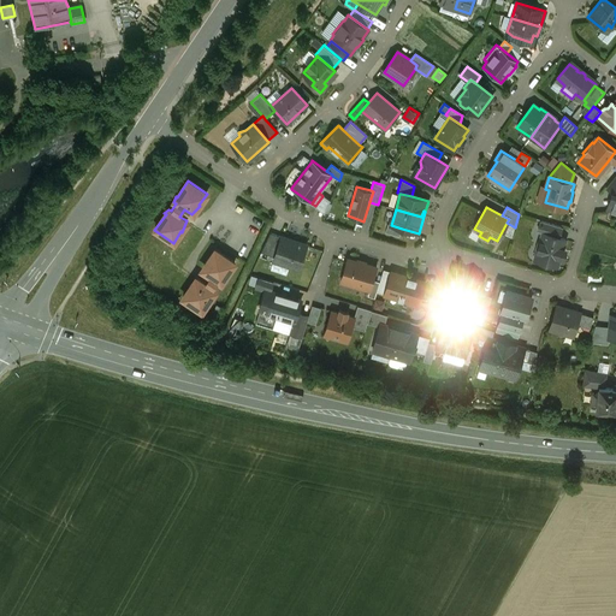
[(562,227),(542,220),(538,231),(543,234),(558,237),(562,227)]
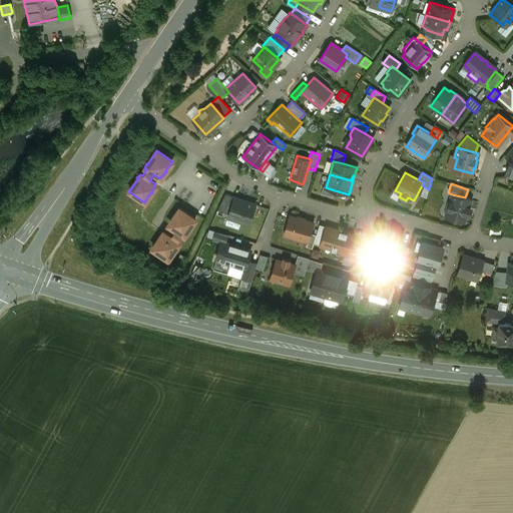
[(335,190),(326,187),(323,186),(321,193),(333,196),(335,190)]
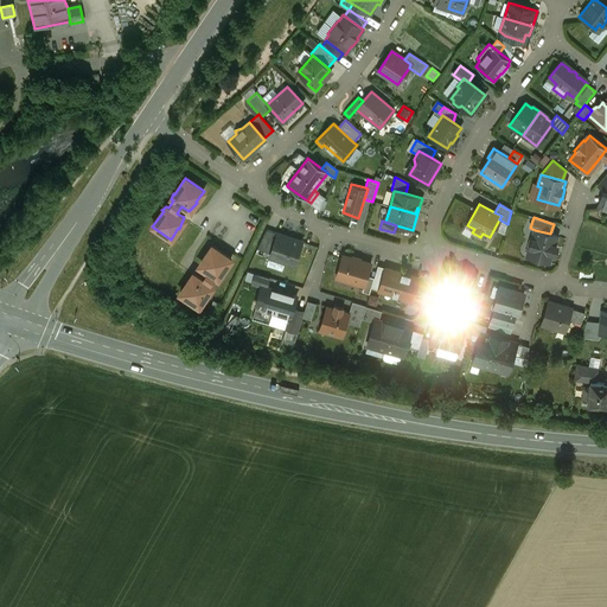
[(278,234),(266,230),(257,249),(270,254),(278,234)]
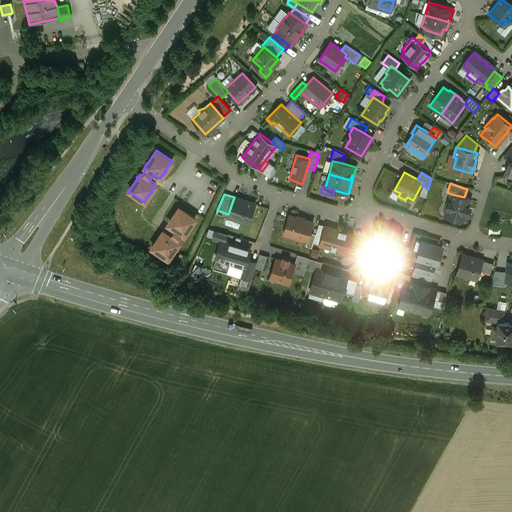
[(464,197),(451,194),(444,215),(463,221),(469,199),(464,197)]
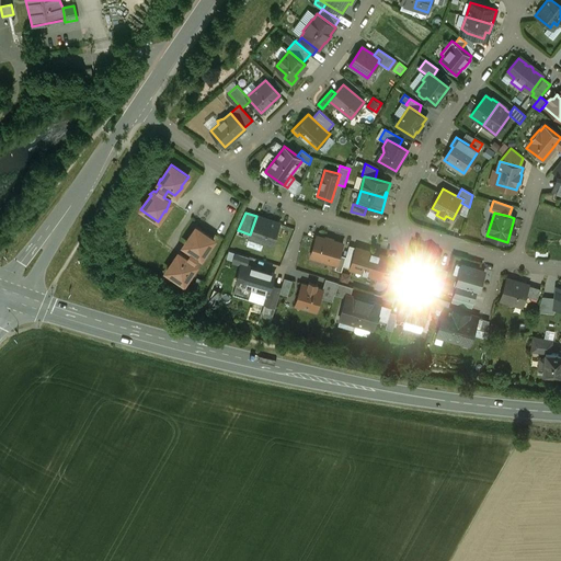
[(279,224),(256,216),(250,235),(249,238),(272,245),(279,224)]
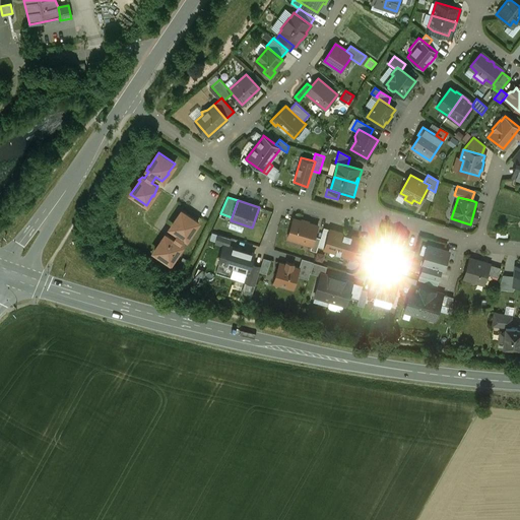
[(173,240),(168,236),(159,243),(160,243),(154,253),(170,263),(179,250),(180,250),(182,246),(180,244),(184,239),(186,240),(190,236),(189,236),(198,221),(182,211),(176,220),(175,219),(172,230),(177,234),(173,240)]
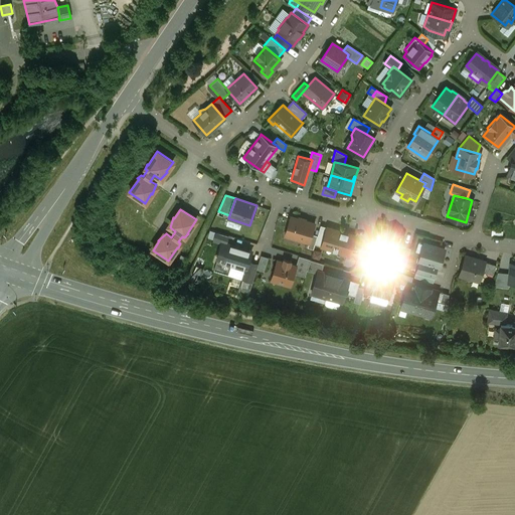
[(315,223),(291,216),(285,235),(309,242),(311,234),(315,223)]
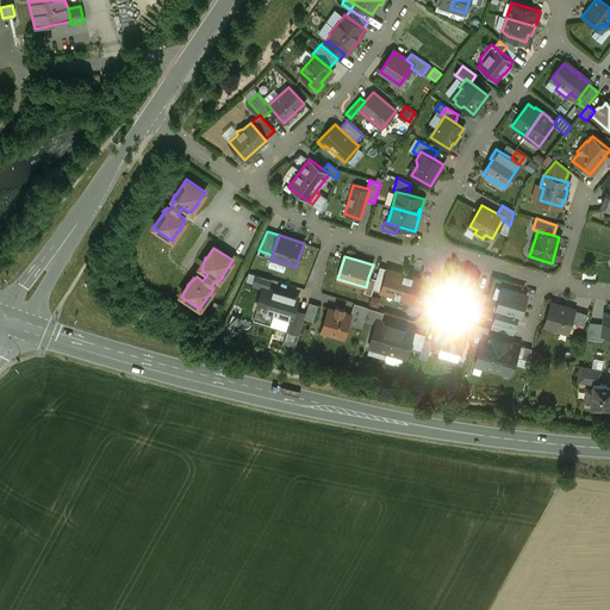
[(421,279),(398,272),(397,274),(387,271),(381,288),(394,292),(393,296),(404,299),(403,302),(414,304),(421,279)]
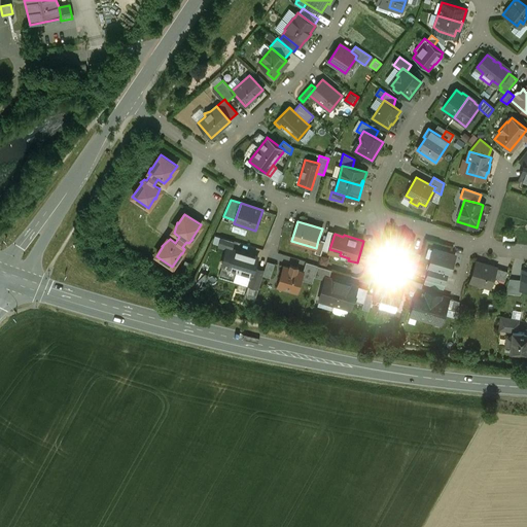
[(413,240),(394,235),(387,257),(406,262),(410,250),(413,240)]
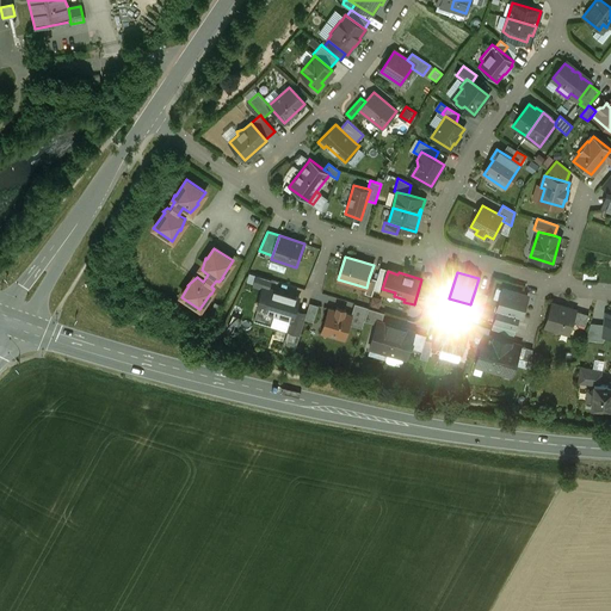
[(376,281),(369,278),(366,288),(364,294),(371,296),(376,281)]
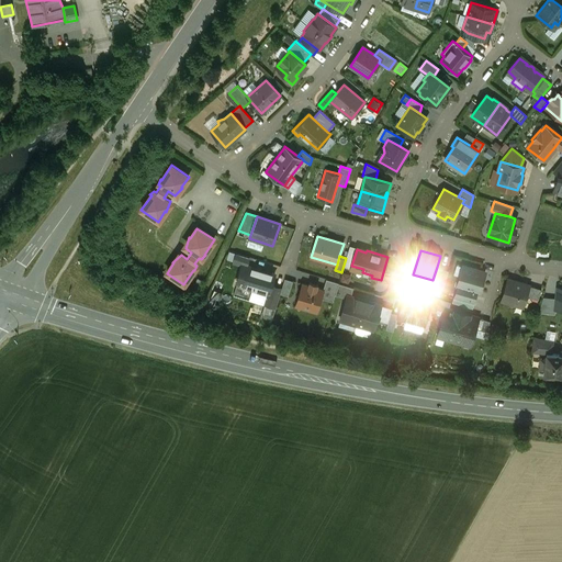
[(485,272),(462,266),(457,285),(476,291),(480,292),(483,280),(482,280),(485,272)]
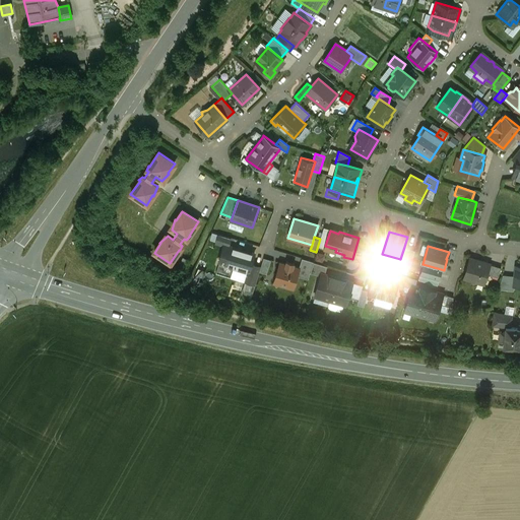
[(254,254),(231,247),(225,264),(248,271),(249,271),(251,264),(254,254)]
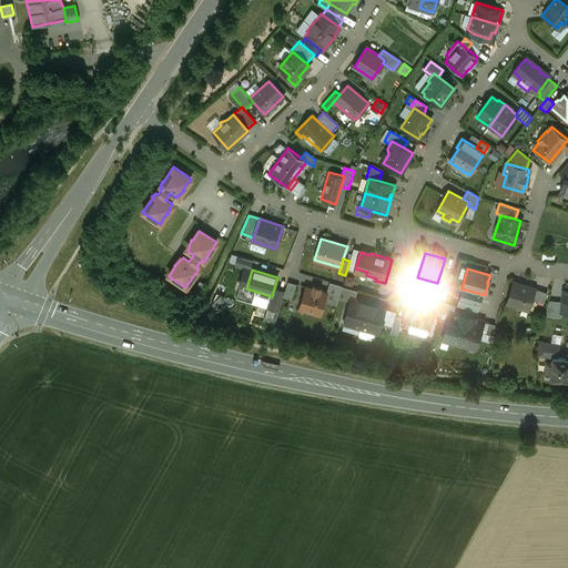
[(453,273),(442,270),(437,283),(435,288),(447,293),(453,273)]
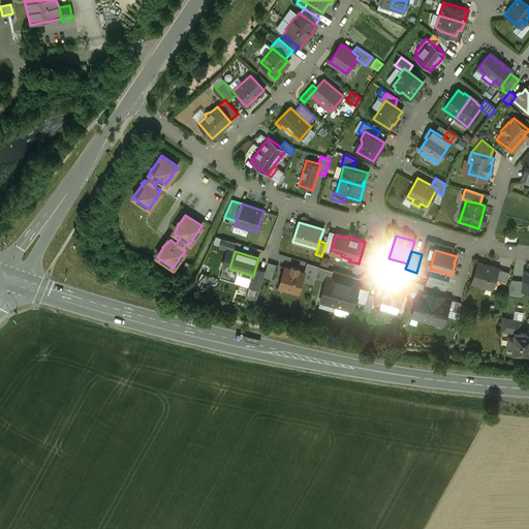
[(318,267),(307,262),(304,273),(305,273),(303,281),(313,284),(315,277),(318,267)]
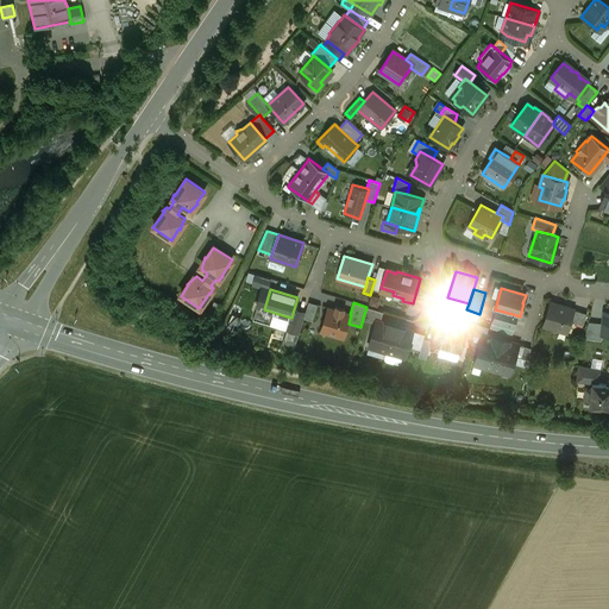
[(573,309),(548,302),(541,328),(567,336),(570,325),(573,322),(571,318),(573,309)]
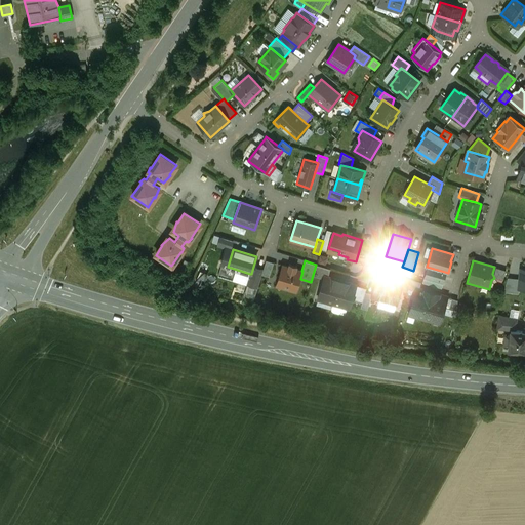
[(290,264),(289,264),(289,265),(288,267),(282,265),(275,286),(296,292),(300,279),(303,271),(301,271),(296,269),(296,267),(297,266),(290,264)]
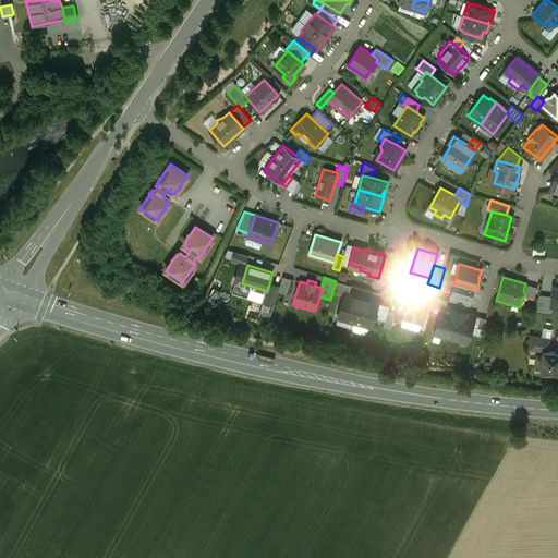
[(351,286),(336,281),(332,292),(343,295),(344,292),(348,293),(351,286)]
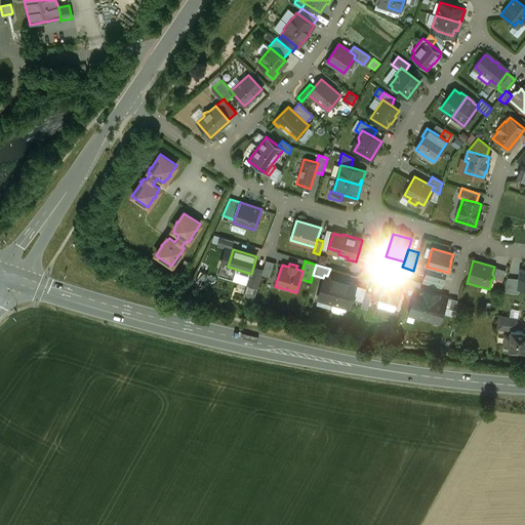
[(263,270),(253,267),(251,274),(250,274),(247,284),(257,287),(263,270)]
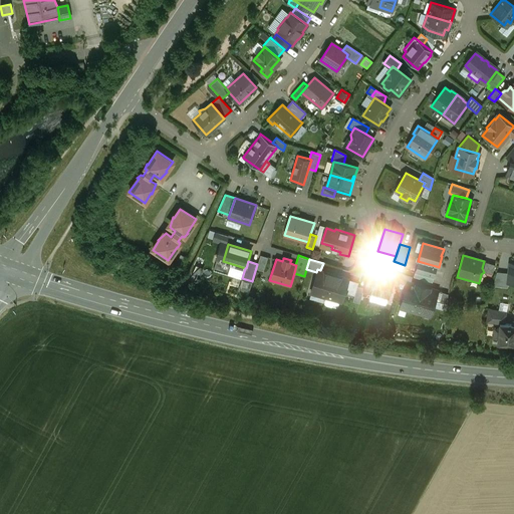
[(436,266),(419,261),(416,270),(433,275),(436,266)]
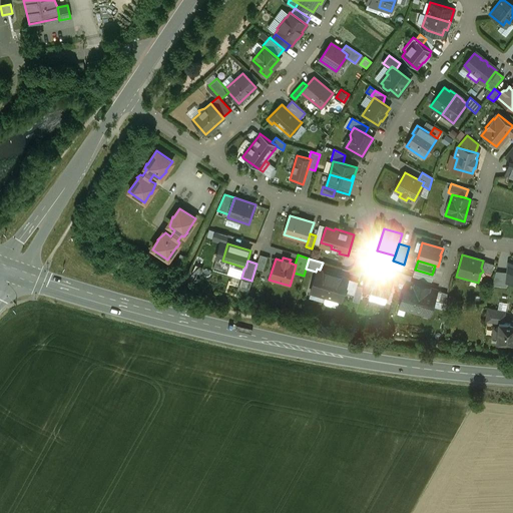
[(494,265),(483,261),(481,268),(483,272),(491,274),(494,265)]
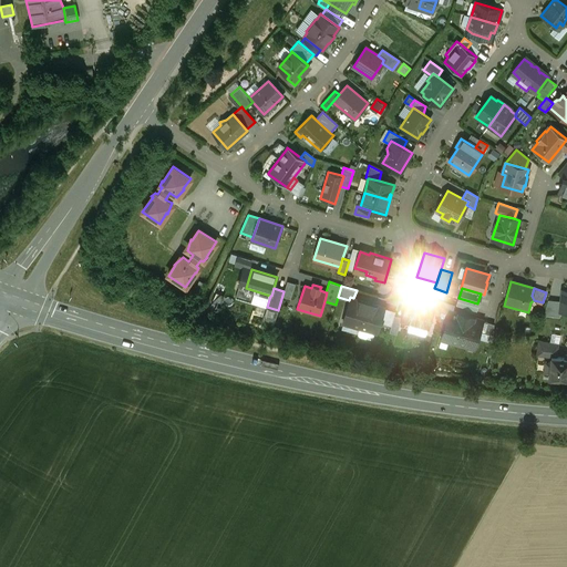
[(353,298),(350,297),(349,300),(342,322),(377,333),(384,308),(353,298)]
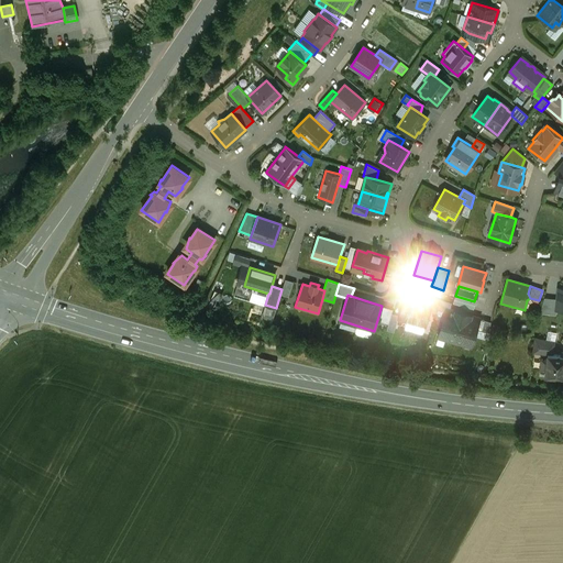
[(429,304),(405,296),(398,315),(398,319),(424,327),(430,310),(432,304),(429,304)]
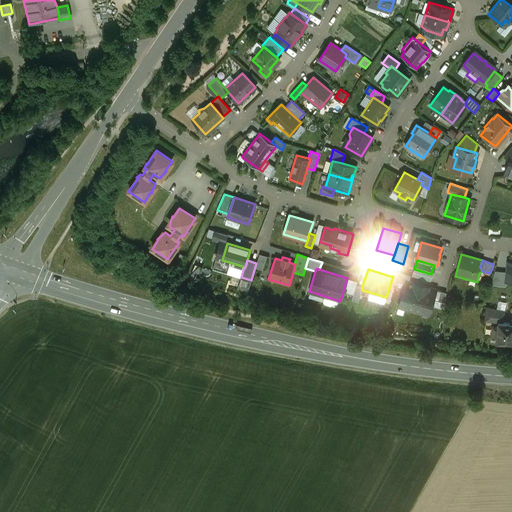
[(401,272),(392,269),(390,276),(393,276),(391,282),(397,284),(401,272)]
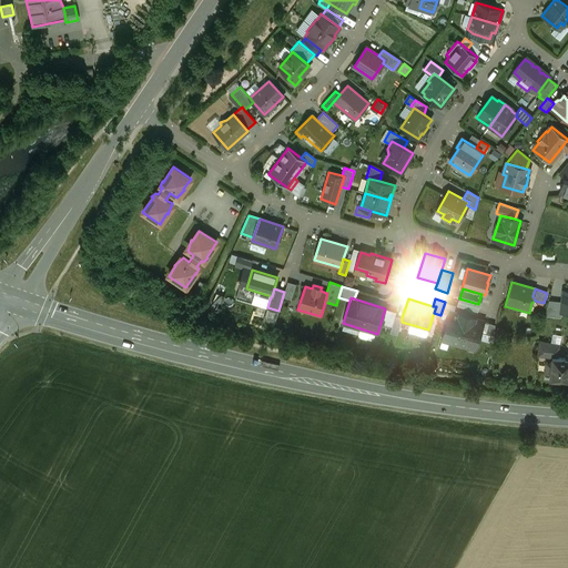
[(549,301),(545,316),(561,317),(563,313),(561,313),(563,302),(549,301)]
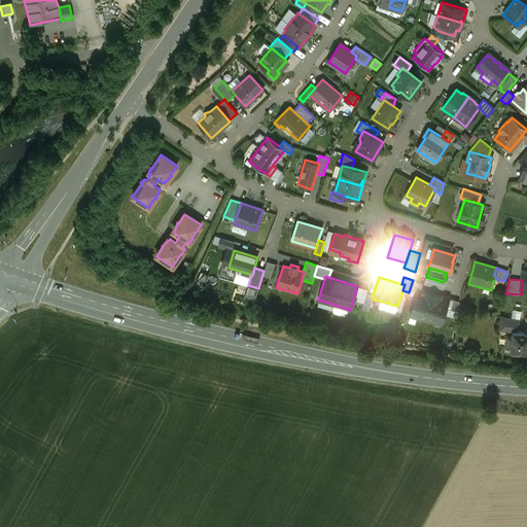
[(433,293),(418,288),(411,312),(418,314),(417,317),(425,319),(433,293)]
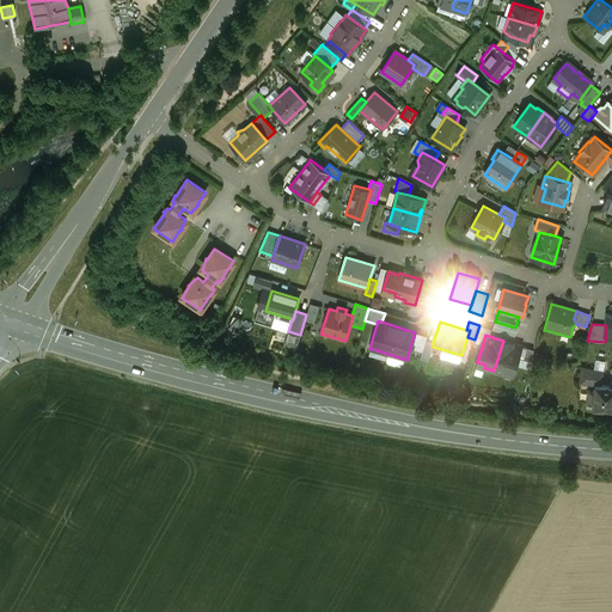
[(433,342),(426,340),(420,359),(428,361),(433,347),(433,342)]
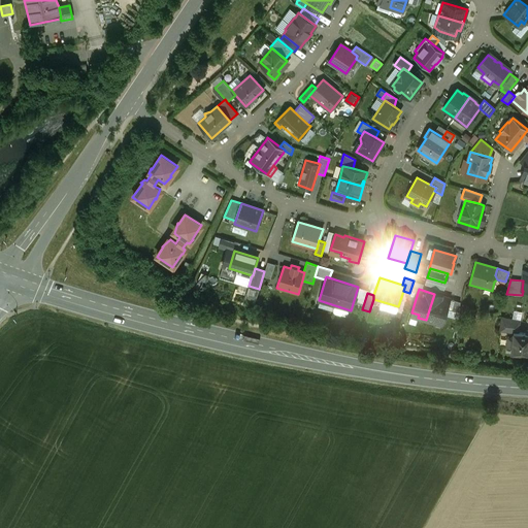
[(450,299),(434,294),(426,320),(435,323),(435,320),(442,322),(450,299)]
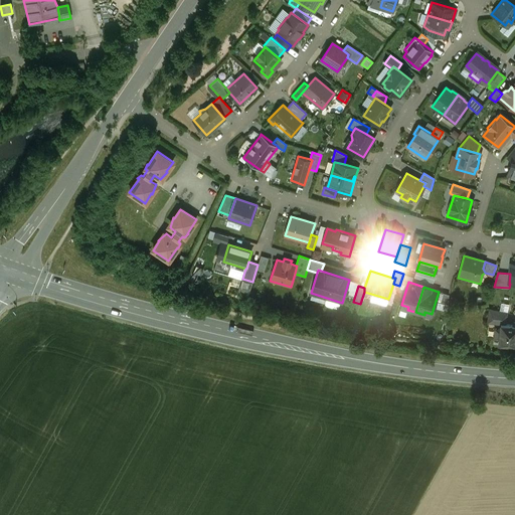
[(507,313),(489,310),(487,323),(501,325),(501,324),(505,325),(507,313)]
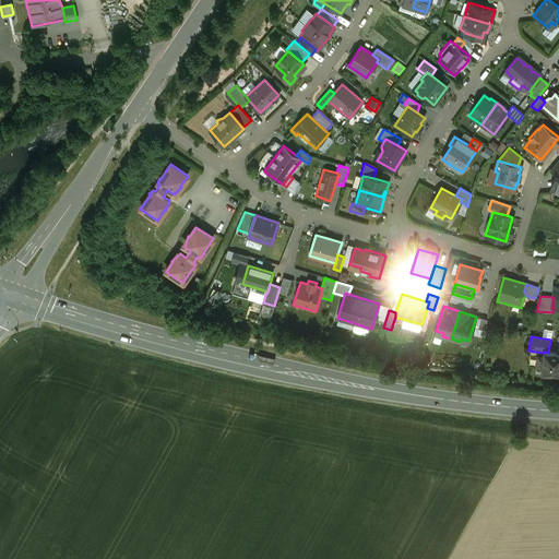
[(558,353),(548,353),(544,352),(544,353),(543,357),(537,357),(536,367),(542,367),(540,372),(558,375),(558,353)]
